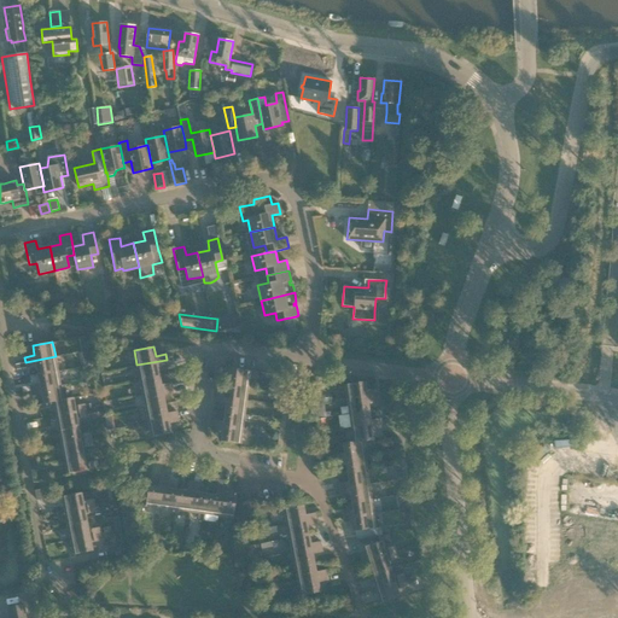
[(36,366),(38,374),(58,371),(56,356),(25,362),(27,367),(36,366)]
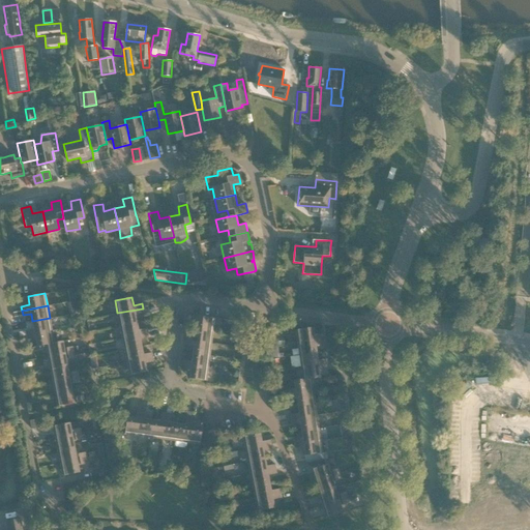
[(143,308),(117,313),(120,325),(137,322),(136,314),(144,313),(143,308)]
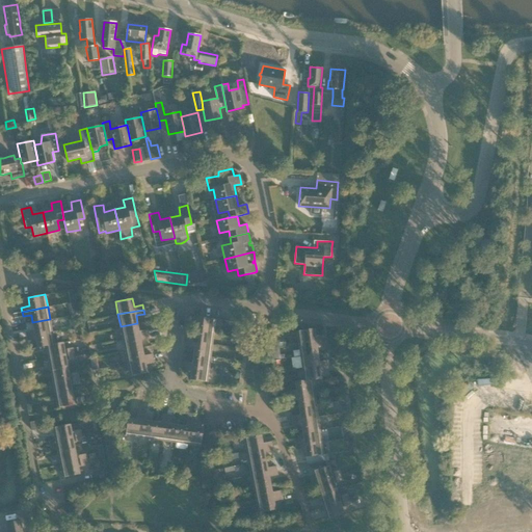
[(196,331),(214,334),(215,319),(190,316),(189,321),(197,322),(196,331)]
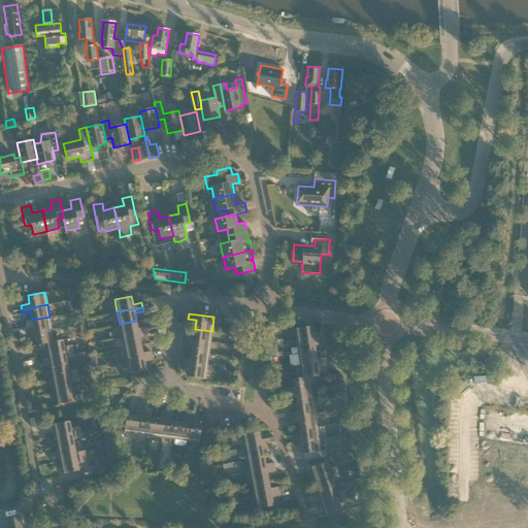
[(50,317),(32,320),(34,328),(26,329),(27,334),(52,329),(50,317)]
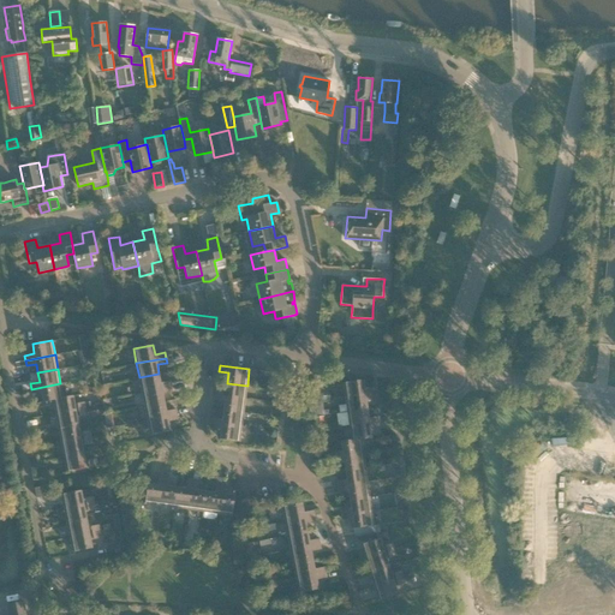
[(139,377),(142,392),(172,386),(171,381),(161,383),(159,374),(139,377)]
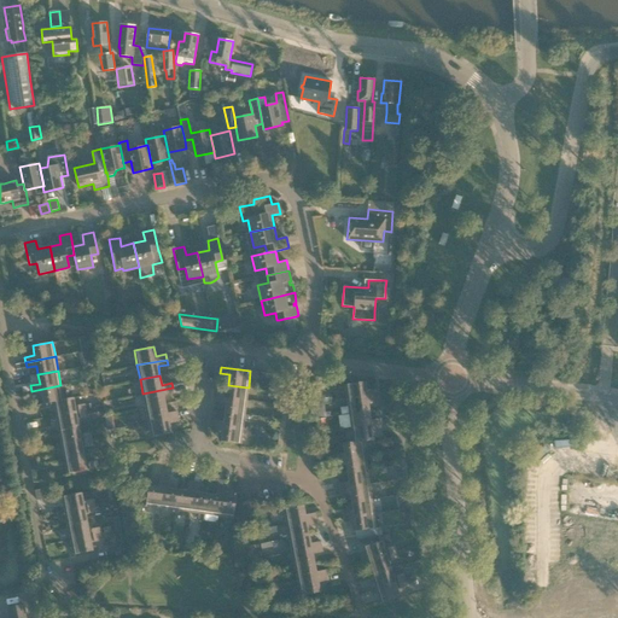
[(345,384),(347,398),(377,395),(375,390),(366,391),(365,382),(345,384)]
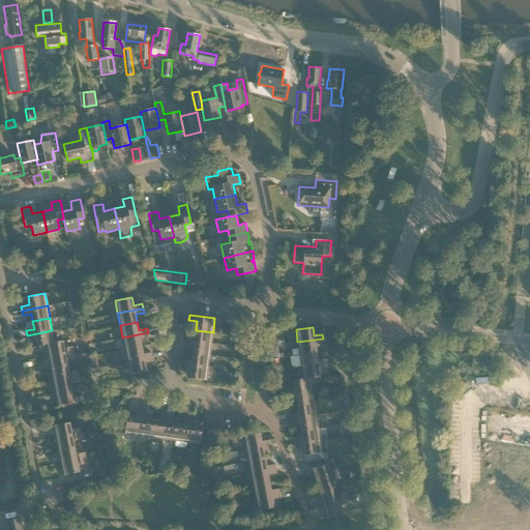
[(52,330),(27,335),(27,340),(35,337),(37,346),(46,345),(46,344),(54,343),(52,330)]
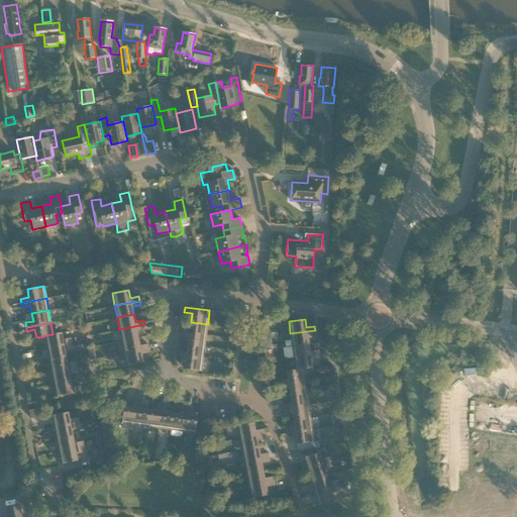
[(182,327),(181,331),(206,335),(208,324),(191,322),(190,328),(182,327)]
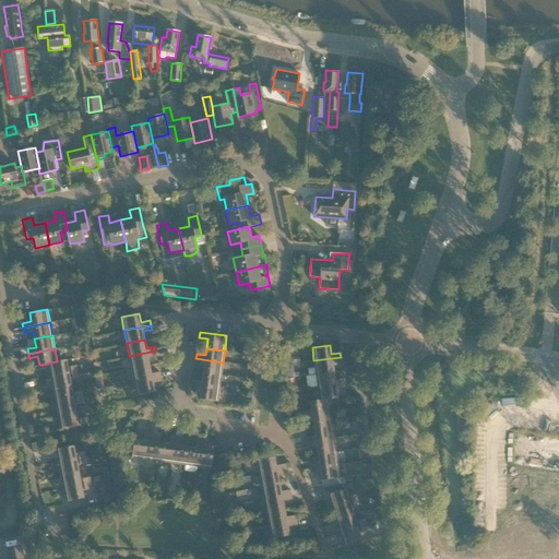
[(131,369),(150,366),(147,357),(156,355),(156,351),(129,356),(131,369)]
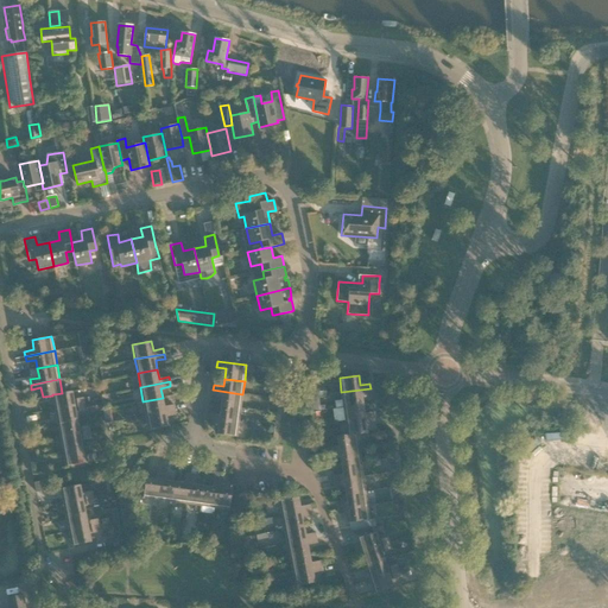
[(341,392),(343,406),(363,404),(362,394),(372,393),(371,388),(341,392)]
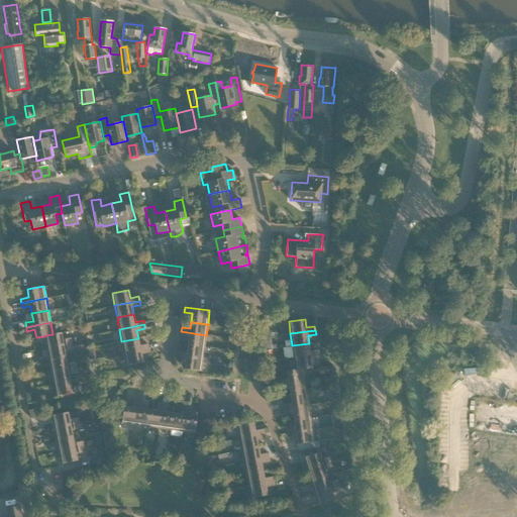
[(188,344),(205,347),(206,335),(181,331),(181,336),(189,337),(188,344)]
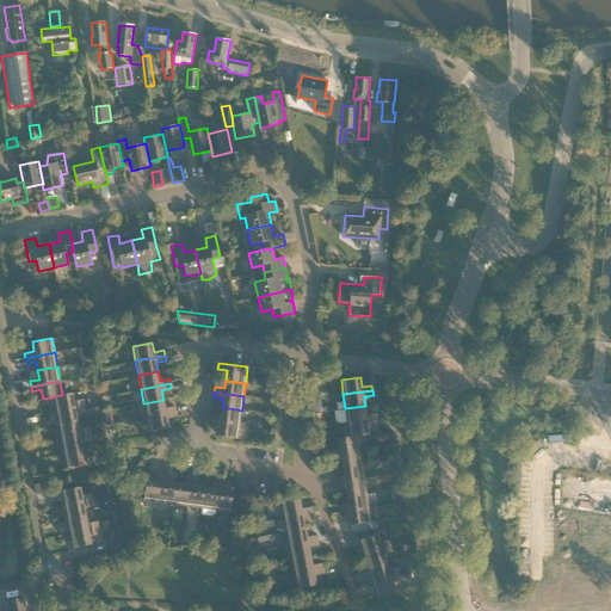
[(53,396),(53,397),(55,411),(85,406),(84,401),(74,402),(73,393),(62,395),(53,396)]
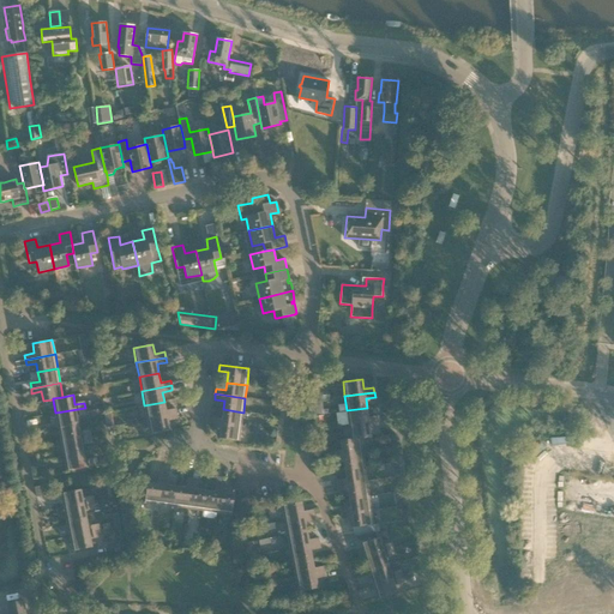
[(166,410),(164,402),(144,405),(148,420),(176,414),(175,408),(166,410)]
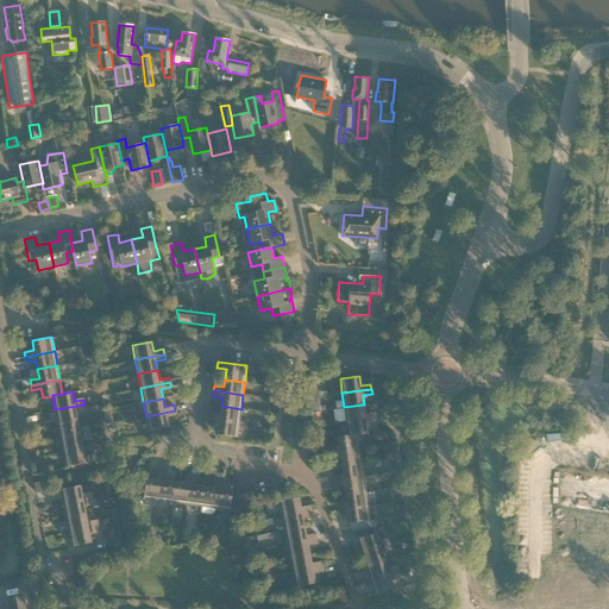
[(85,405),(55,409),(58,424),(77,420),(76,412),(86,409),(85,405)]
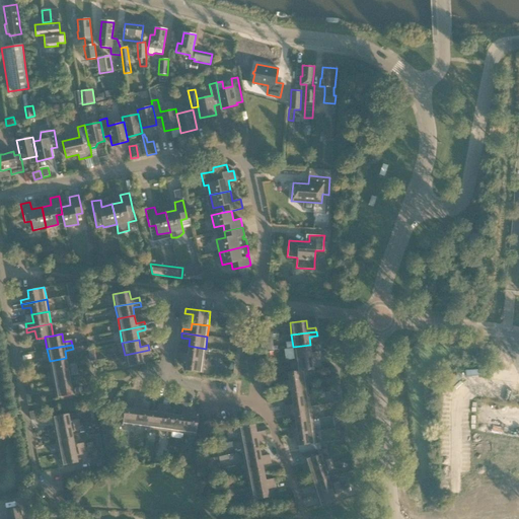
[(311,353),(310,345),(293,347),(293,349),(284,350),(286,361),(295,359),(320,356),(319,352),(311,353)]
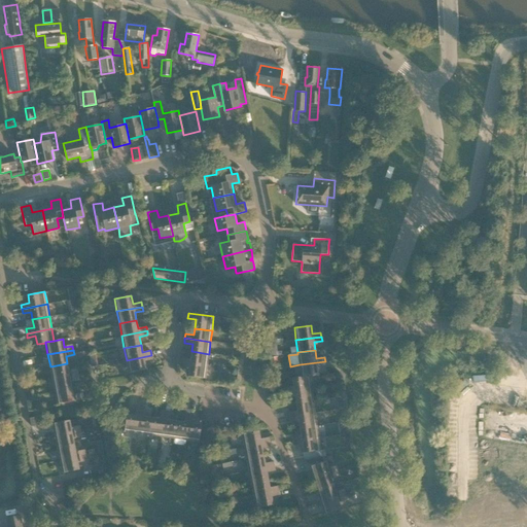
[(207,365),(209,354),(191,351),(190,359),(182,358),(181,362),(207,365)]
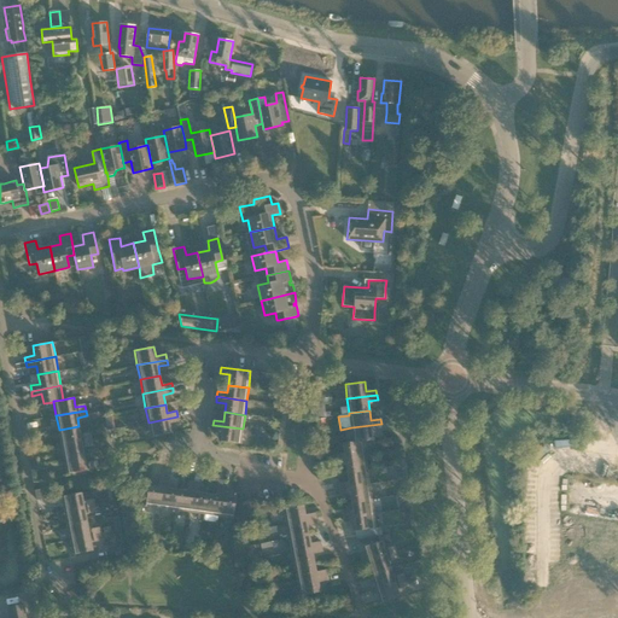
[(178,417),(149,423),(151,437),(172,433),(169,424),(179,421),(178,417)]
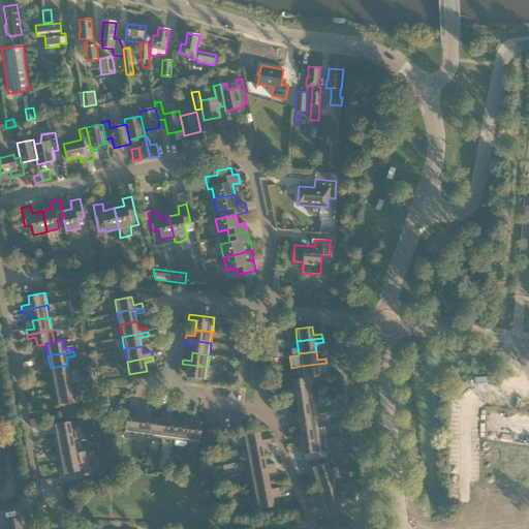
[(280,369),(278,359),(271,360),(273,370),(280,369)]
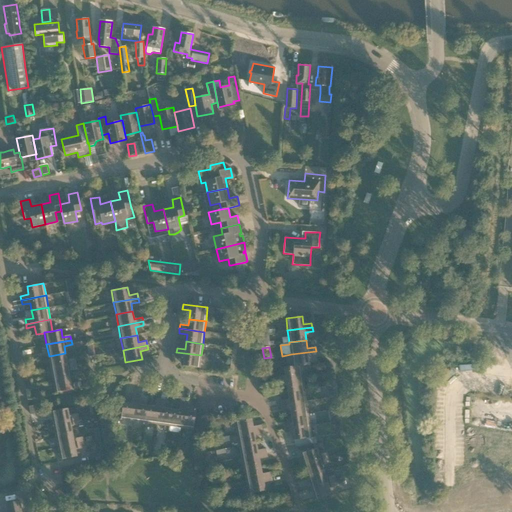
[(316,355),(316,351),(291,354),(292,366),(293,366),(301,365),(301,366),(309,364),(308,356),(316,355)]
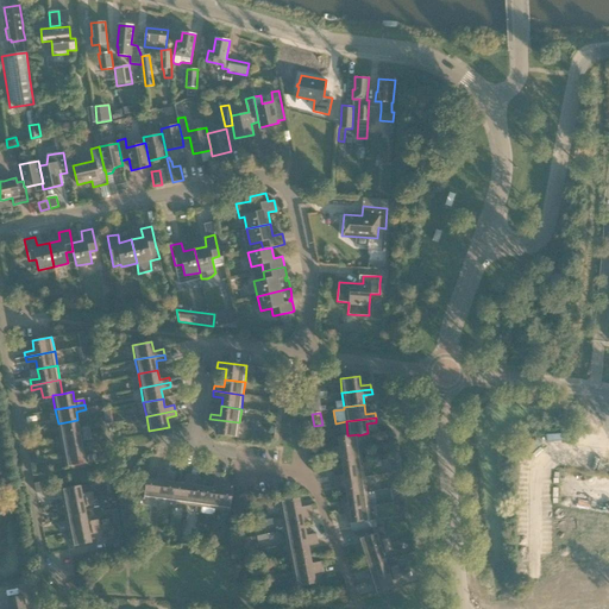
[(239,422),(209,419),(209,424),(219,426),(218,435),(237,438),(239,422)]
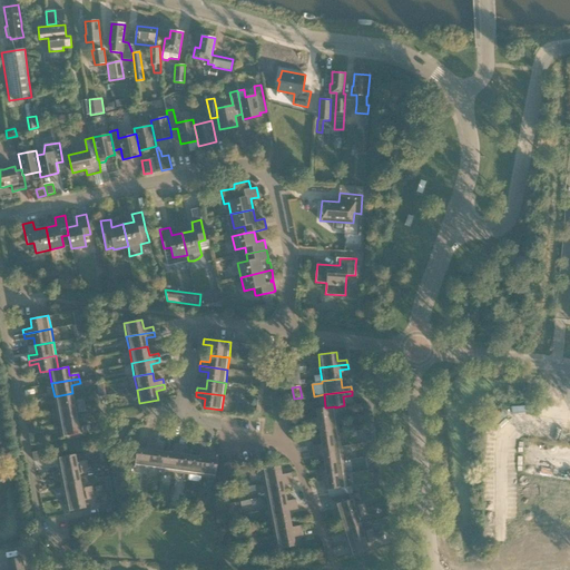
[(74,402),(72,393),(55,396),(57,410),(84,404),(84,400),(74,402)]
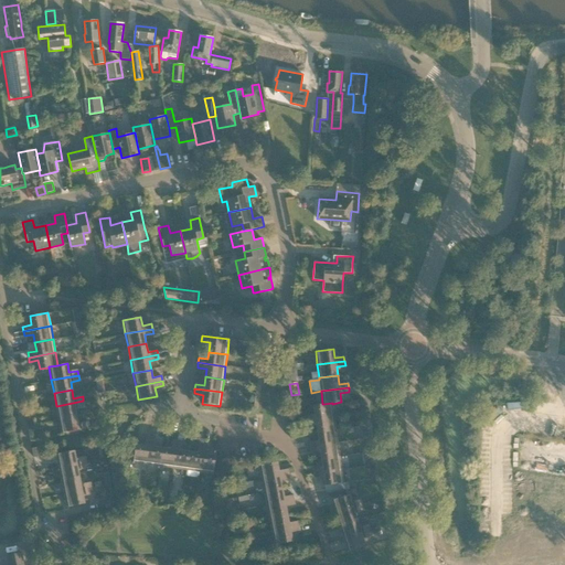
[(83,401),(56,406),(59,419),(76,416),(75,407),(84,406),(83,401)]
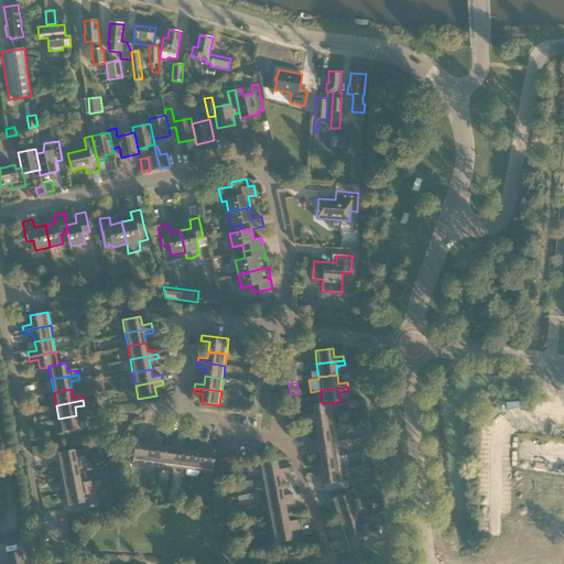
[(333,415),(332,403),(332,402),(323,403),(322,403),(313,404),(314,413),(305,414),(306,420),(333,415)]
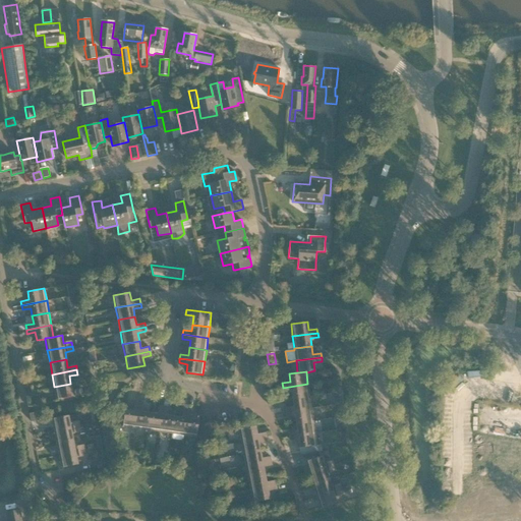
[(70,384),(54,387),(56,399),(81,395),(80,390),(72,391),(70,384)]
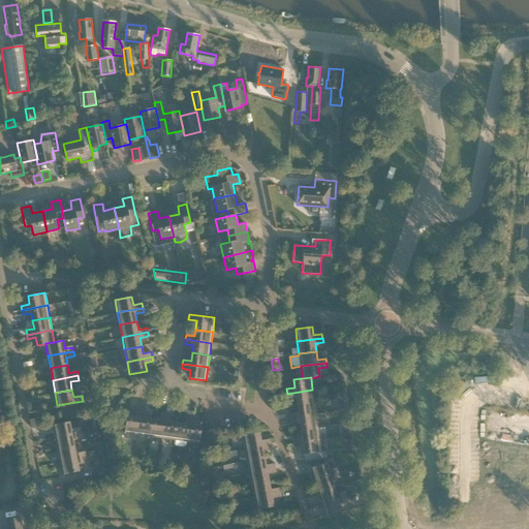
[(296,397),(298,404),(314,402),(312,390),(287,394),(287,398),(296,397)]
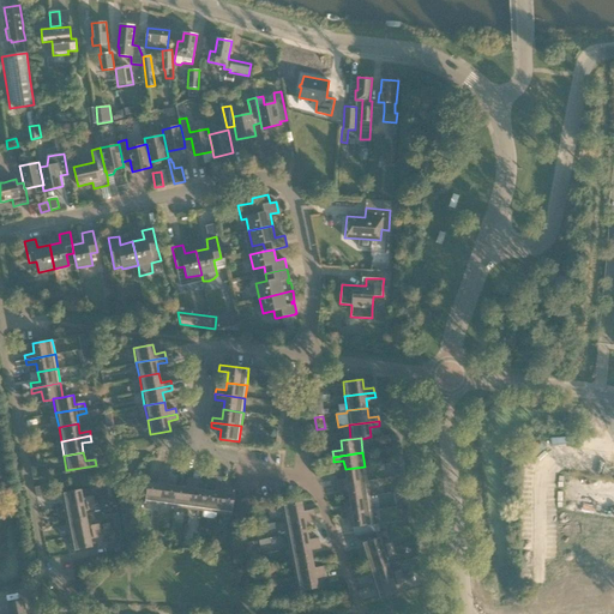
[(336,480),(337,485),(367,481),(365,467),(345,469),(347,479),(336,480)]
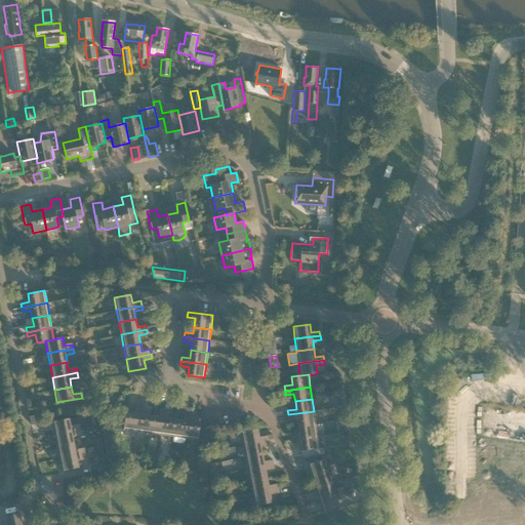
[(136,431),(139,406),(135,405),(134,413),(126,412),(124,430),(136,431)]
